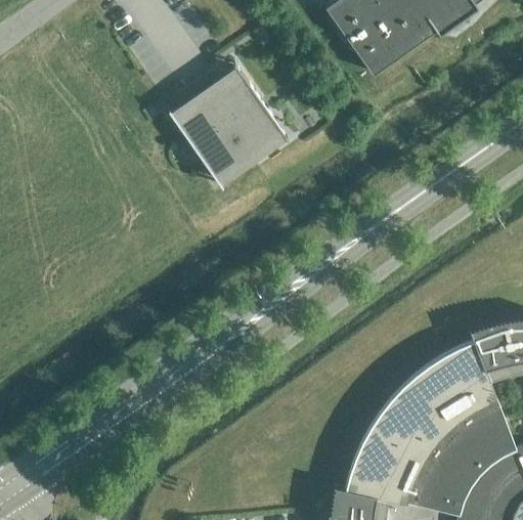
[(337,0),(324,8),(373,76),(454,18),(462,22),(468,11),(466,10),(480,0),(337,0)]
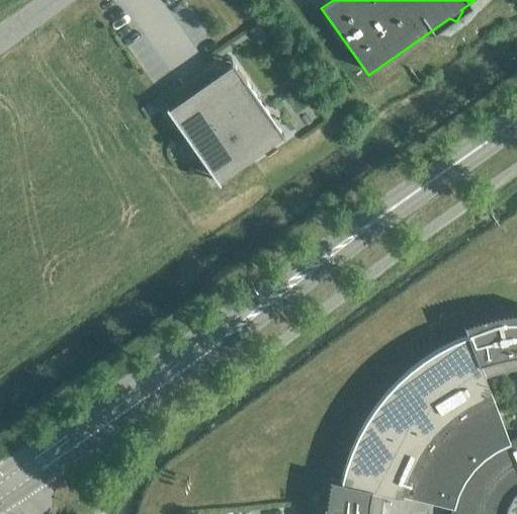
[(262,35),(255,40),(260,48),(267,43),(262,35)]
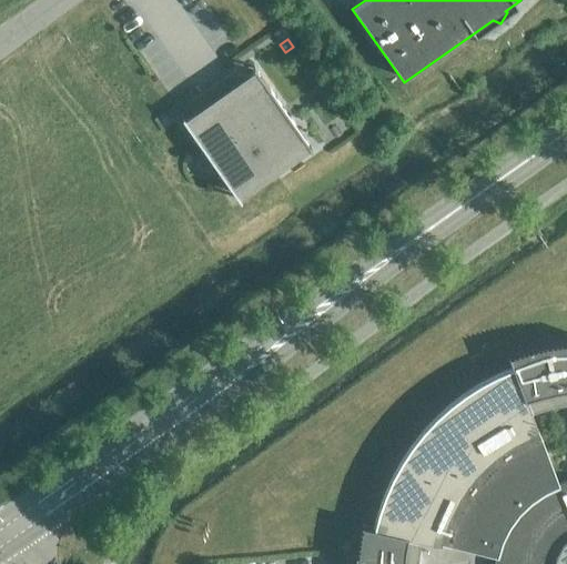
[(213,90),(273,174),(310,149),(261,79),(257,77),(251,82),(242,88),(236,79),(216,92),(214,90),(213,90)]
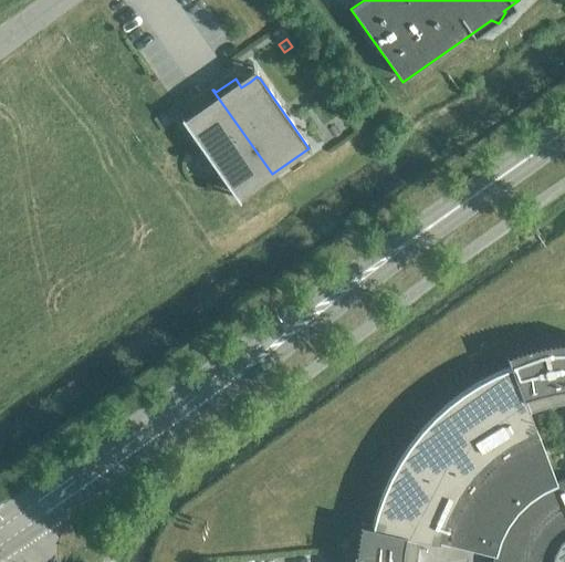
[(215,93),(195,107),(201,115),(192,122),(186,127),(236,199),(272,174),(212,90),(215,93)]
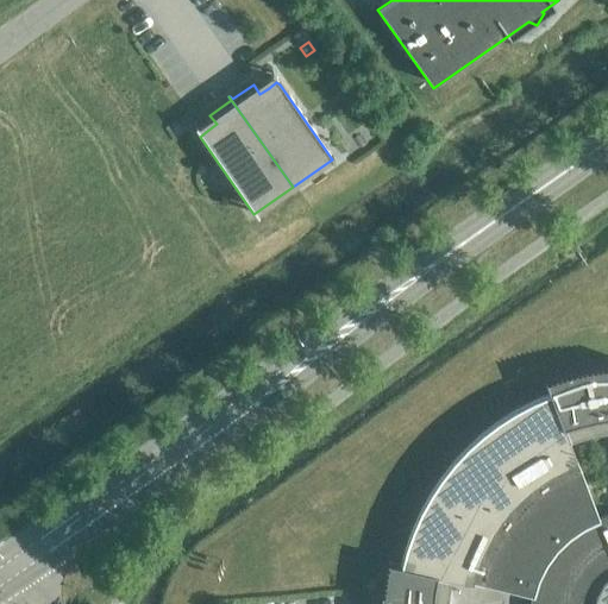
[(607,370),(605,371),(591,372),(571,377),(558,381),(546,384),(551,397),(514,415),(482,438),(455,465),(431,496),(414,532),(402,570),(388,566),(384,580),(383,596),(382,603),(607,603),(607,370)]
